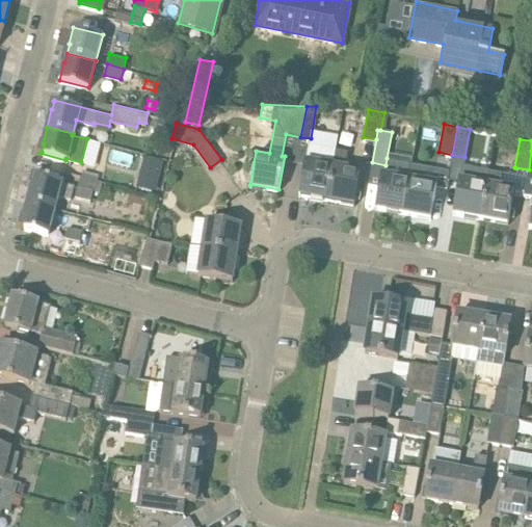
[(300,192),(327,198),(337,149),(309,143),(298,193),(299,193),(300,192)]
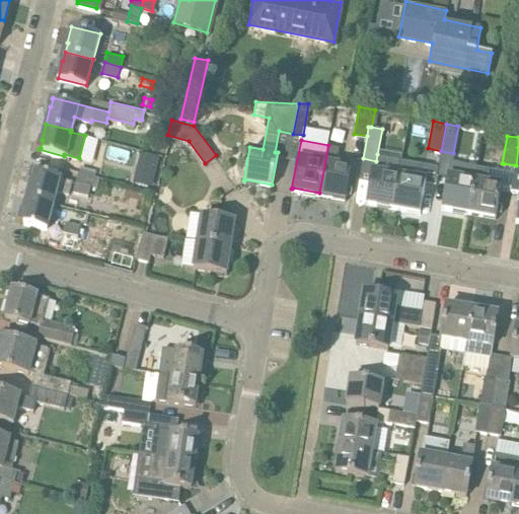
[(328,145),(319,193),(345,197),(345,198),(346,198),(352,166),(336,163),(339,147),(328,145)]
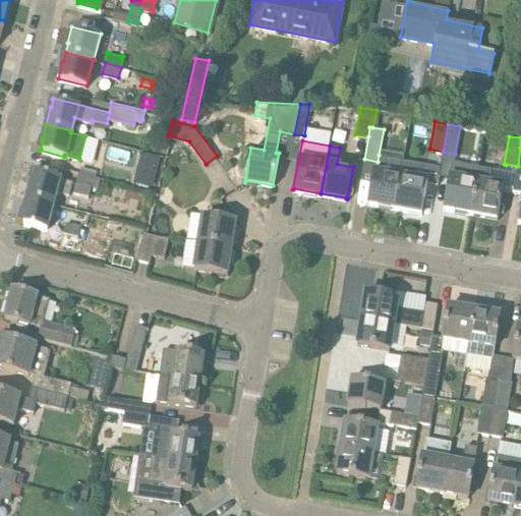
[(148,184),(156,154),(140,150),(132,181),(148,184)]
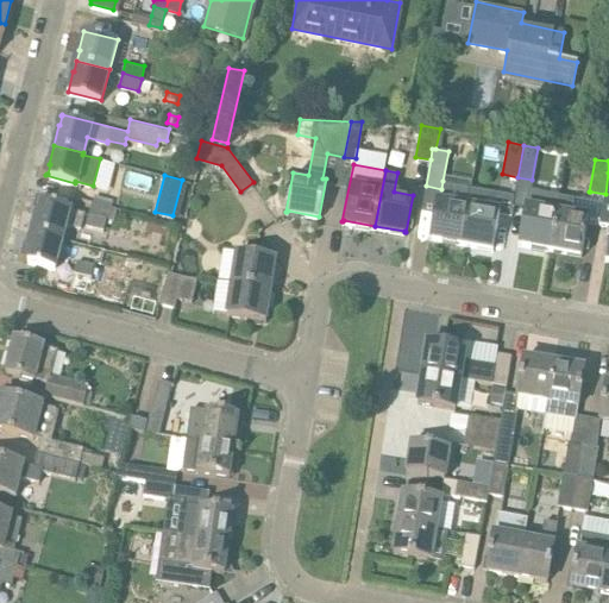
[(471,186),(443,181),(441,189),(439,199),(435,198),(429,237),(431,237),(431,236),(460,242),(471,186)]
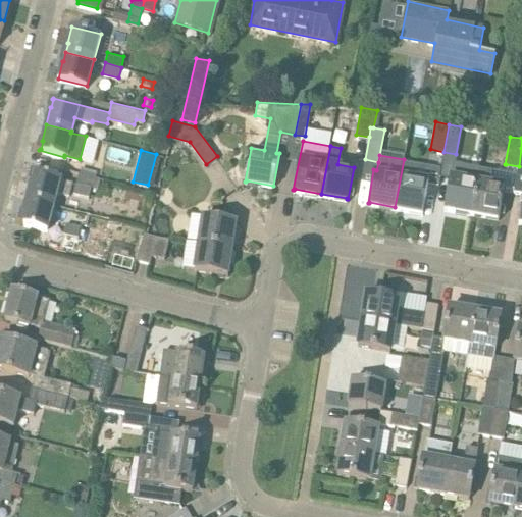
[(421,212),(422,212),(428,181),(426,181),(428,163),(404,159),(395,207),(421,211),(421,212)]
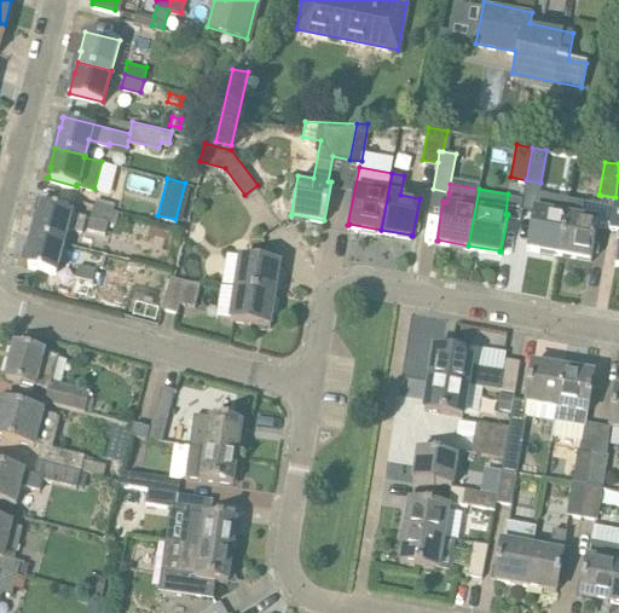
[(560,252),(571,196),(570,196),(539,190),(536,208),(533,207),(527,247),(528,247),(528,246),(560,252)]
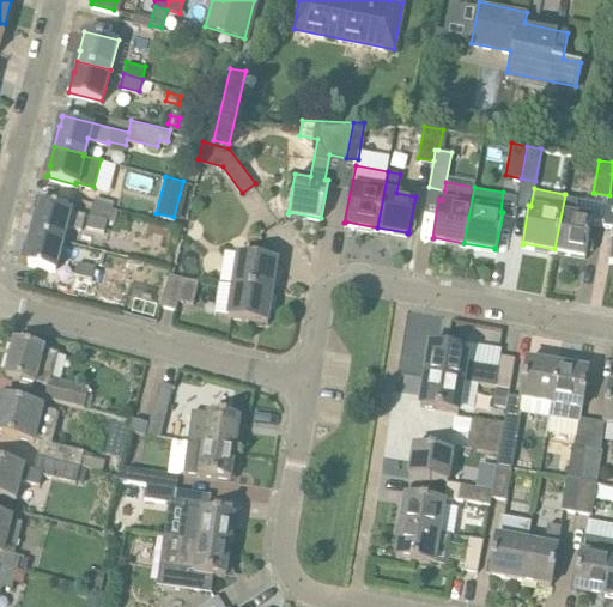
[(95,193),(93,201),(111,206),(113,198),(95,193)]
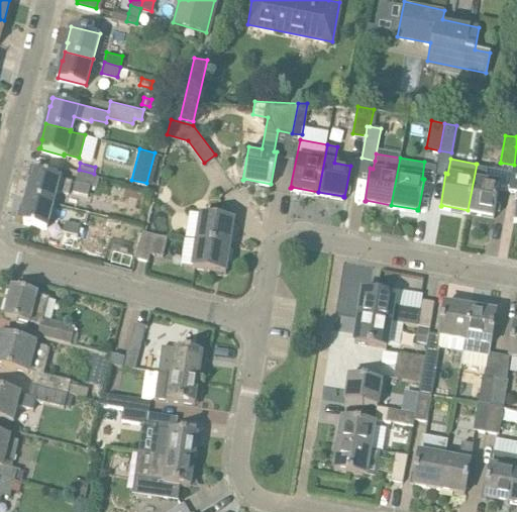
[(494,215),(498,187),(499,181),(485,179),(488,166),(477,164),(468,210),(493,214),(493,215),(494,215)]
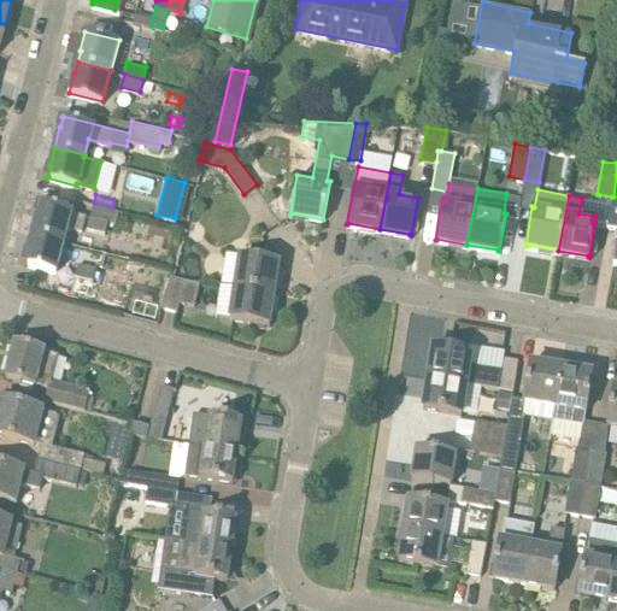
[(65,224),(82,229),(86,213),(75,210),(40,201),(40,203),(41,203),(39,212),(37,212),(33,231),(63,240),(65,224)]
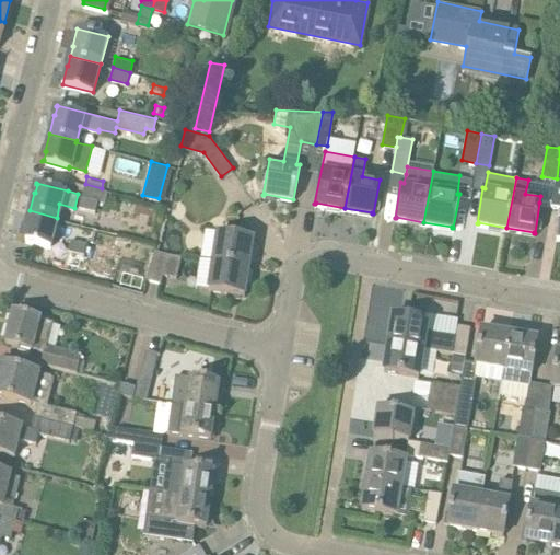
[(103,200),(106,189),(102,188),(85,184),(84,184),(81,195),(97,199),(103,200)]
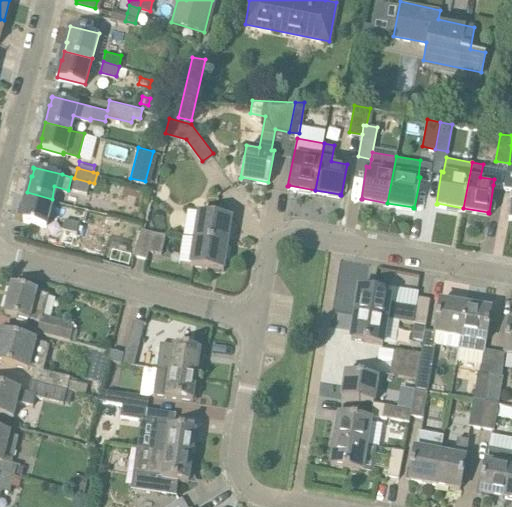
[(87,192),(89,182),(74,178),(72,188),(87,192)]
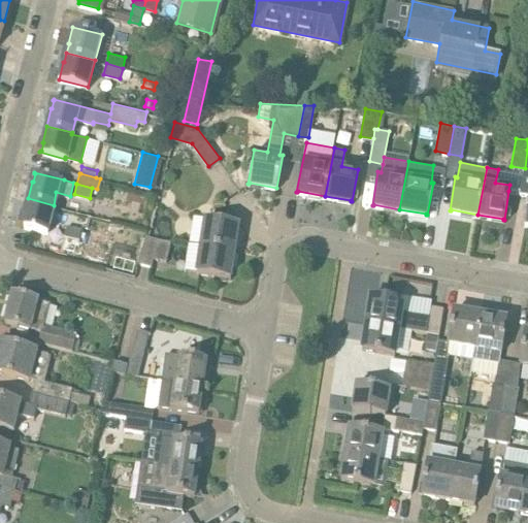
[(47,231),(47,230),(51,220),(54,205),(28,198),(23,216),(24,216),(22,224),(21,224),(21,225),(47,231)]
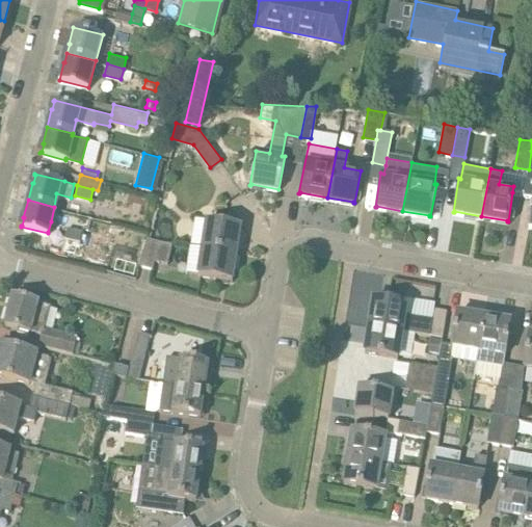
[(203,245),(236,251),(240,225),(241,225),(241,224),(194,216),(191,243),(203,245)]
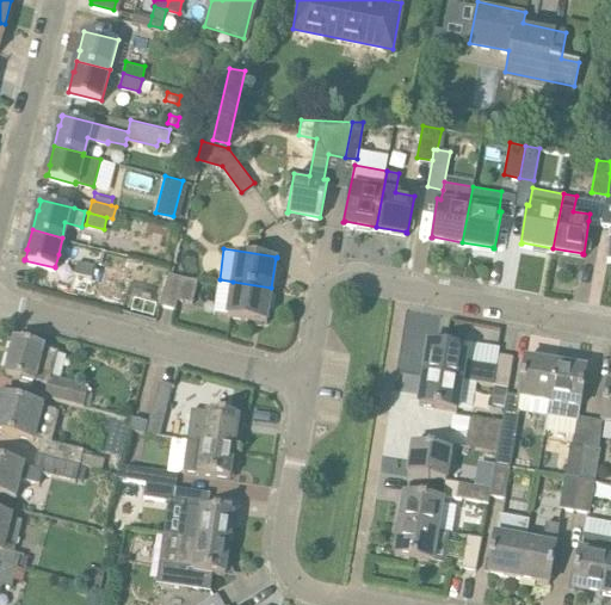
[(94,264),(78,259),(74,272),(92,276),(94,264)]
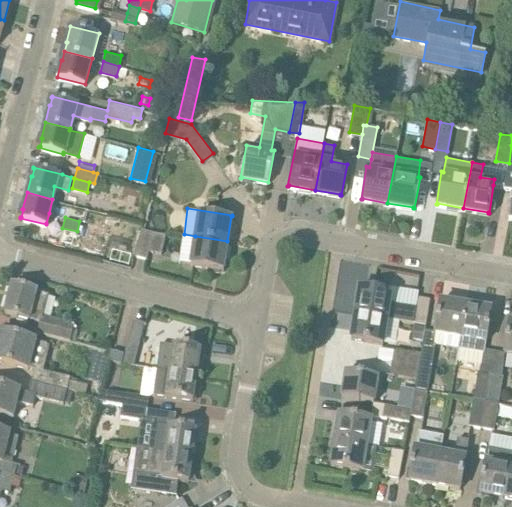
[(142,227),(140,235),(134,254),(147,257),(149,249),(161,252),(165,233),(142,227)]
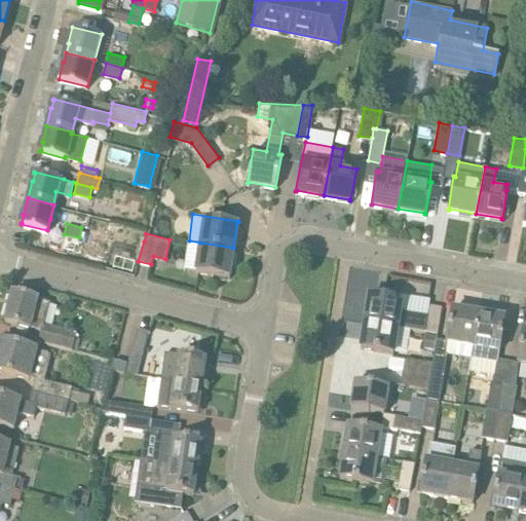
[(200,243),(195,270),(229,275),(229,274),(233,248),(200,243)]
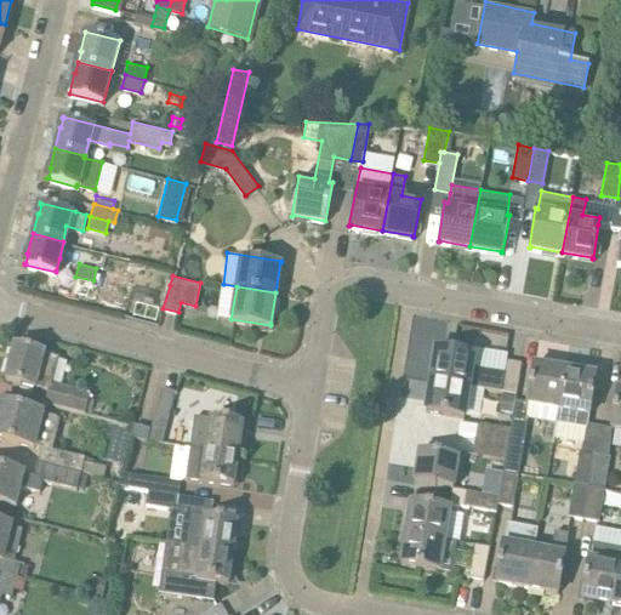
[(53,380),(57,354),(44,351),(15,342),(5,379),(45,387),(43,400),(85,411),(90,389),(53,380)]
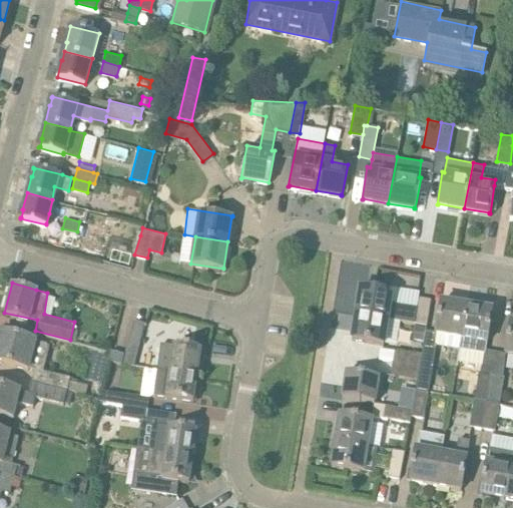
[(388,318),(392,292),(360,286),(360,287),(356,312),(388,318)]
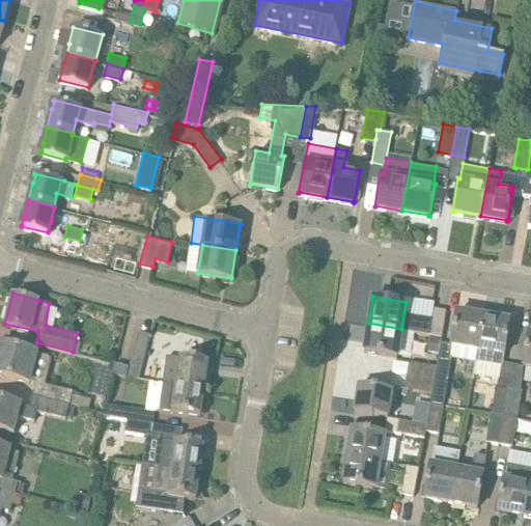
[(428,333),(441,335),(446,308),(432,306),(428,333)]
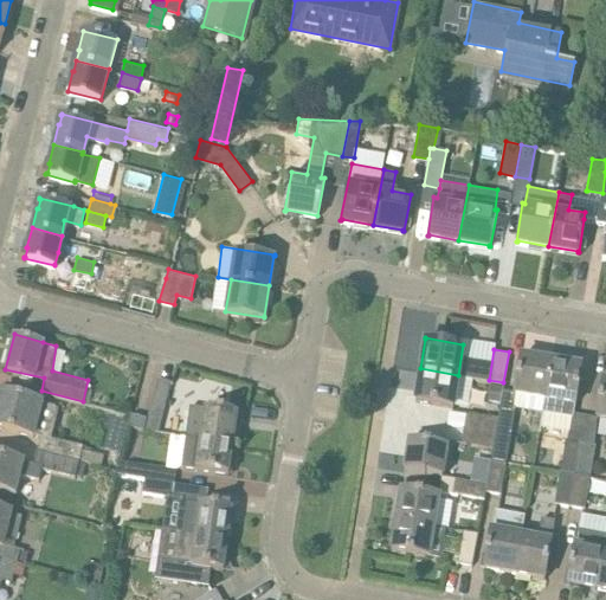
[(514,389),(515,391),(545,395),(552,359),(521,353),(514,389)]
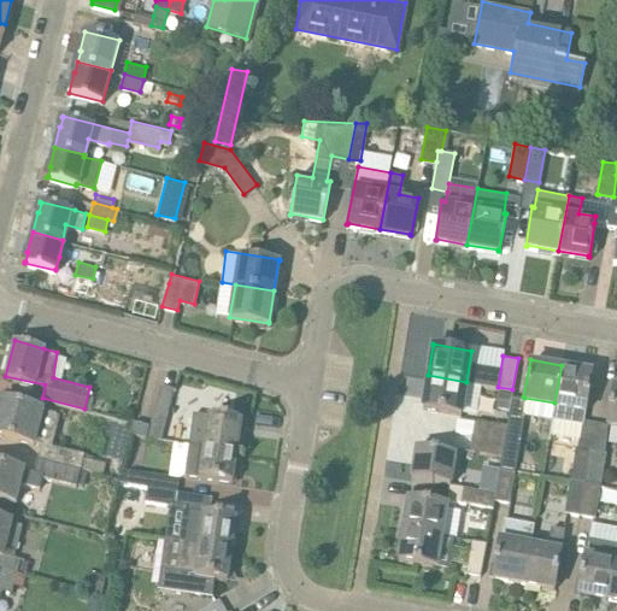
[(552,417),(582,423),(592,370),(591,370),(562,365),(554,403),(552,417)]
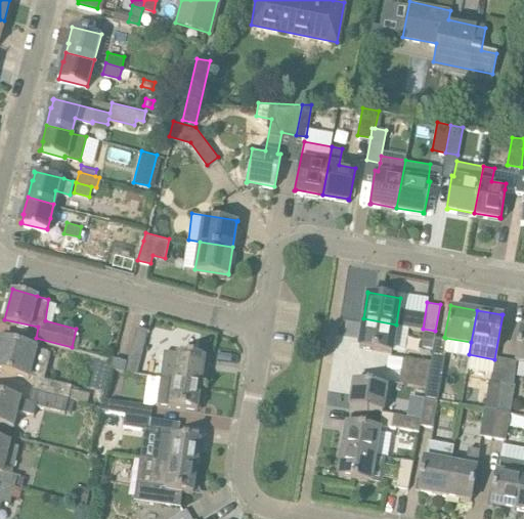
[(363,318),(359,344),(392,351),(396,325),(363,318)]
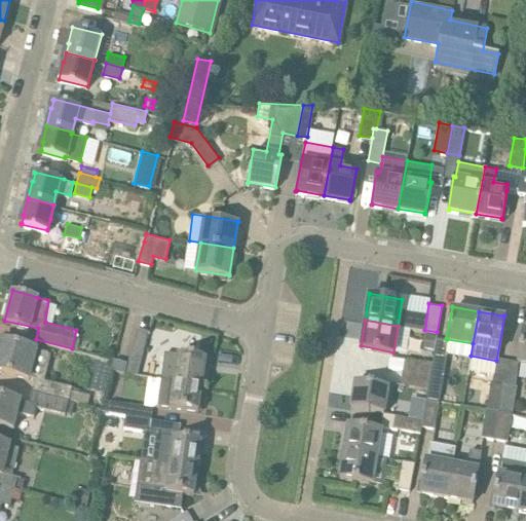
[(137,327),(127,362),(113,358),(110,368),(124,372),(138,374),(148,330),(137,327)]
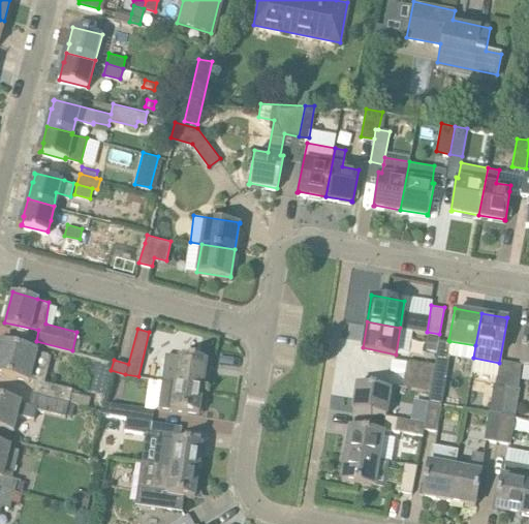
[(0,371),(35,381),(32,391),(68,401),(72,387),(41,378),(48,351),(0,339),(0,341),(3,342),(0,355),(0,371)]
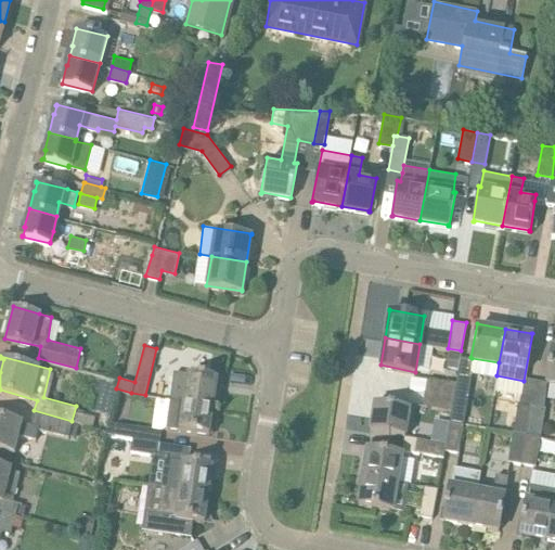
[(472,358),(470,357),(461,356),(456,381),(453,395),(451,409),(449,420),(463,422),(472,372),(469,372),(472,358)]
